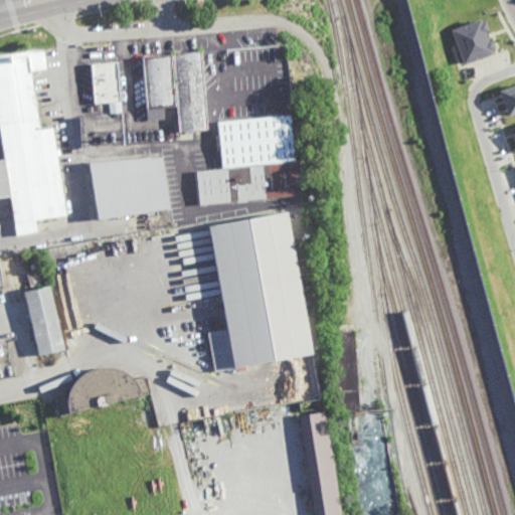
[(451,29),(462,63),(494,53),(487,31),(486,32),(483,19),(451,29)]
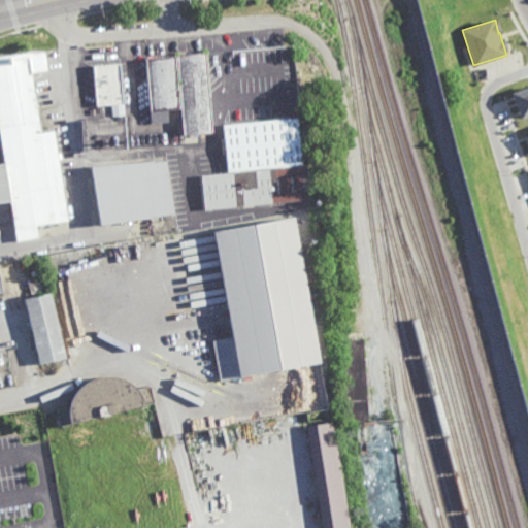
[(42,133),(54,131),(69,222),(37,227),(39,238),(18,242),(11,201),(0,202),(0,164),(5,164),(0,134),(0,59),(46,53),(50,70),(33,73),(42,133)]
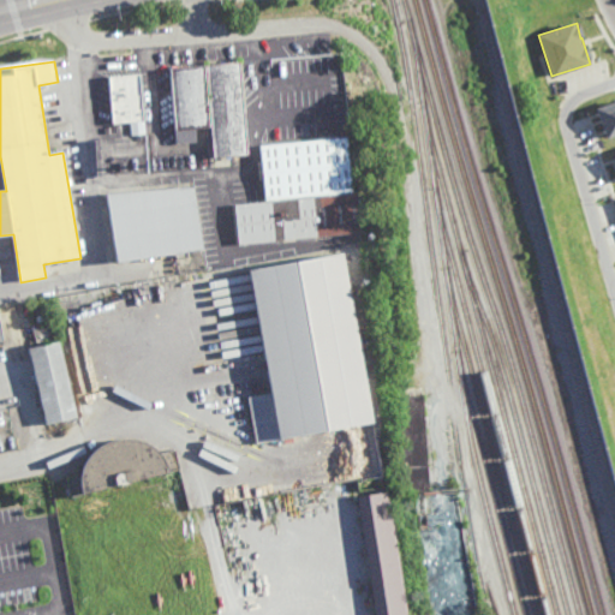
[(215,159),(208,66),(242,63),(250,156),(215,159)]
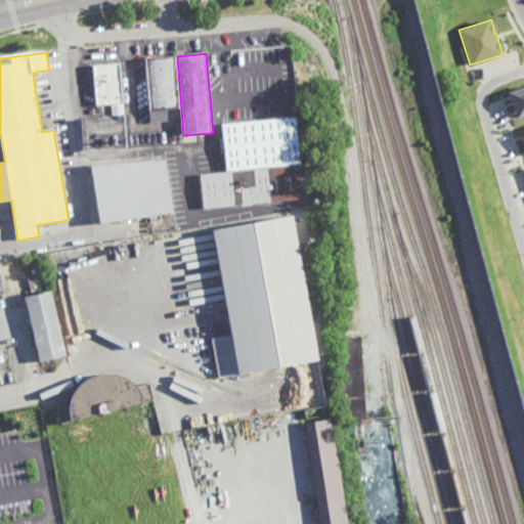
[(149,111),(145,58),(176,56),(180,108),(149,111)]
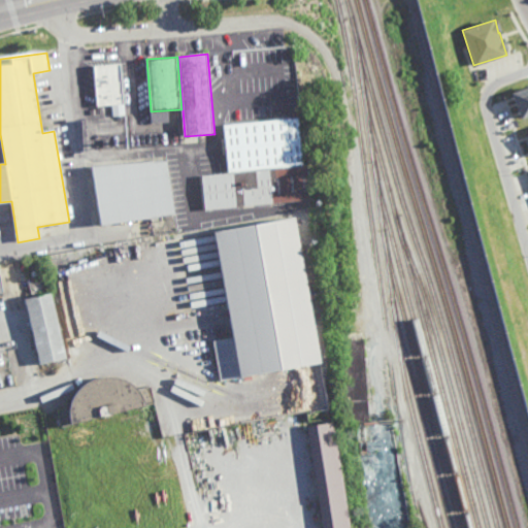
[(125,116),(112,117),(111,106),(103,107),(104,113),(98,113),(94,66),(121,64),(125,116)]
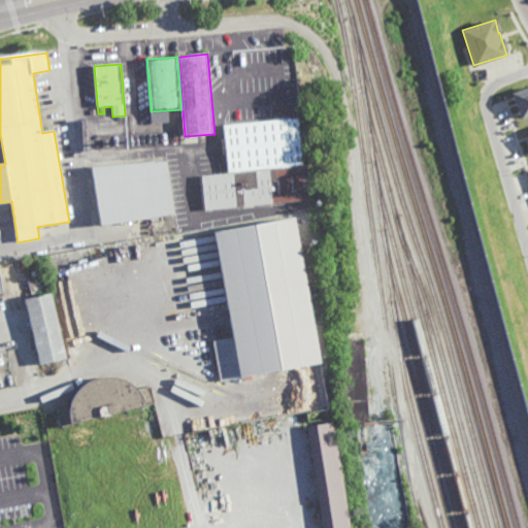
[(520,119),(527,116),(527,88),(512,94),(520,119)]
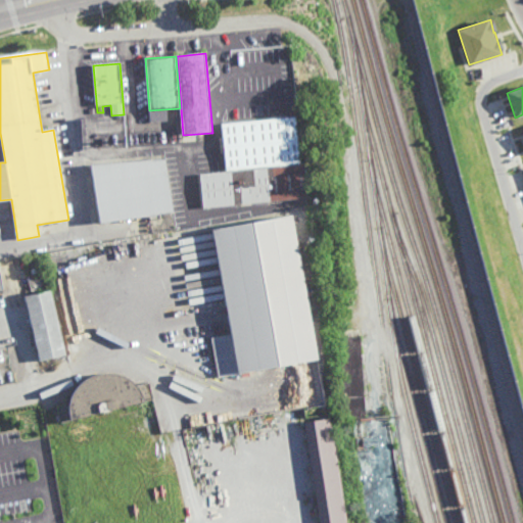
[(227,171),(222,123),(293,116),(297,163),(227,171)]
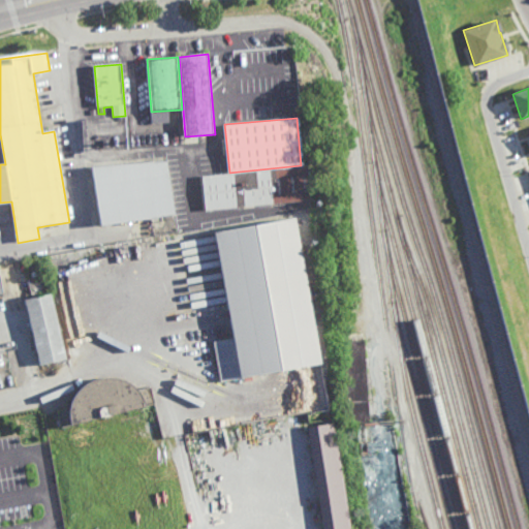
[(102,227),(93,167),(167,162),(176,215),(102,227)]
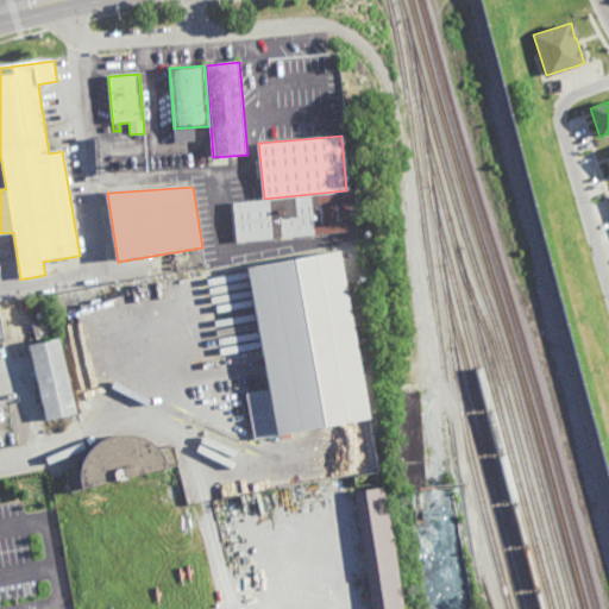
[(238,242),(234,203),(355,192),(358,231),(238,242)]
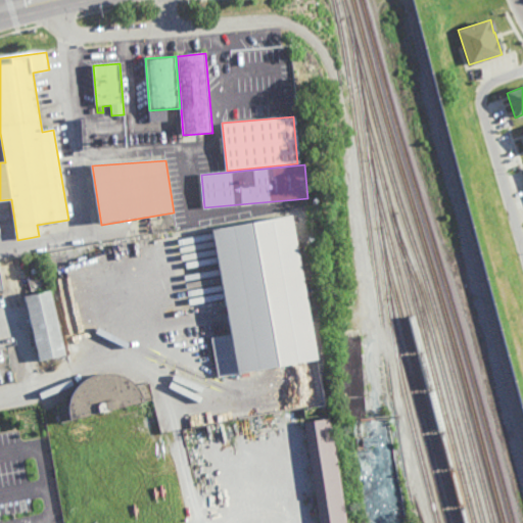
[(218,375),(210,338),(231,335),(212,230),(289,217),(314,359),(218,375)]
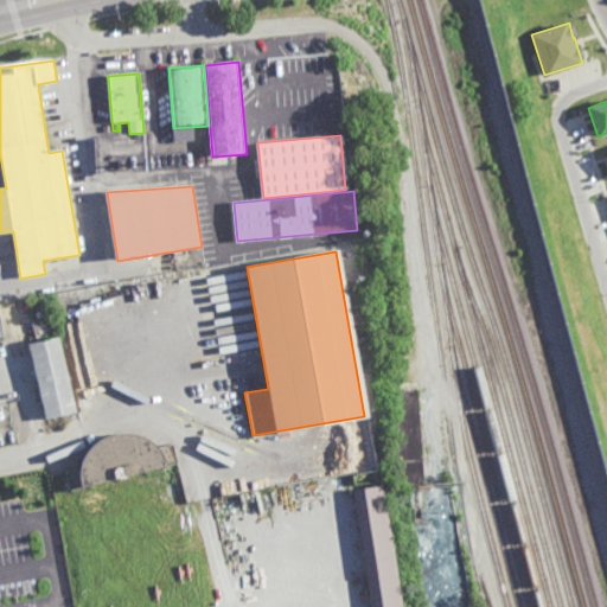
[(45,417),(30,346),(61,339),(76,410),(45,417)]
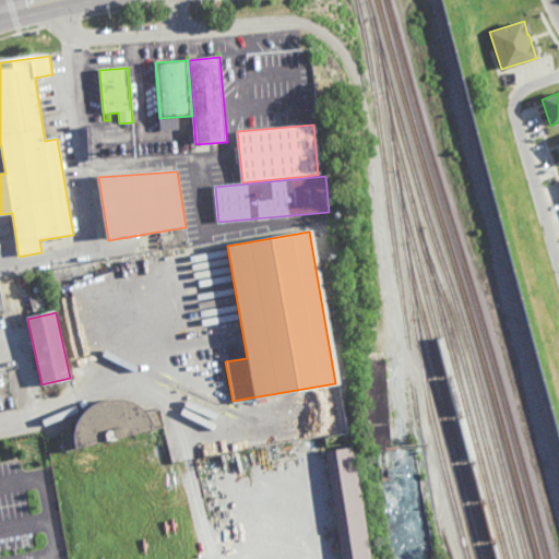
[(149,408),(159,406),(164,424),(61,449),(60,442),(63,441),(60,430),(73,427),(83,409),(92,401),(103,395),(117,394),(130,396),(140,402),(149,408)]
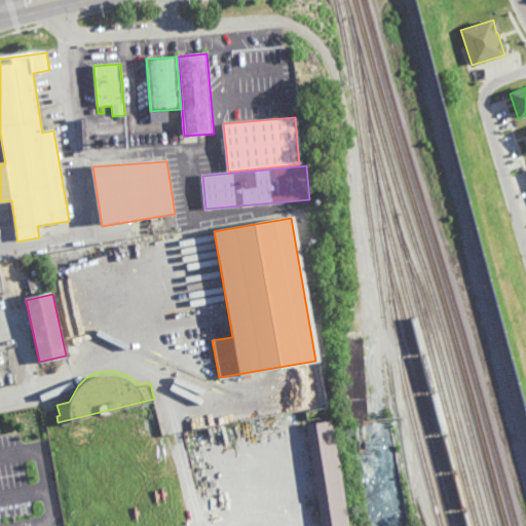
[(321,525),(304,423),(330,419),(346,525),(321,525)]
